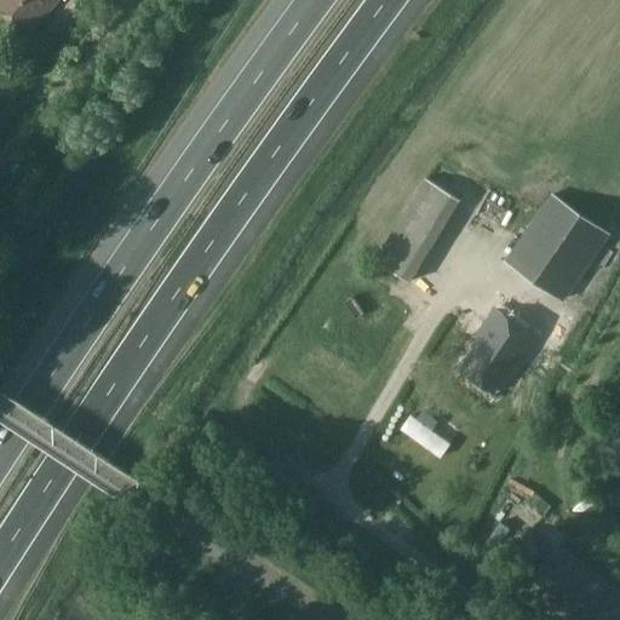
[(0,0),(0,12),(27,36),(56,0),(0,0)]
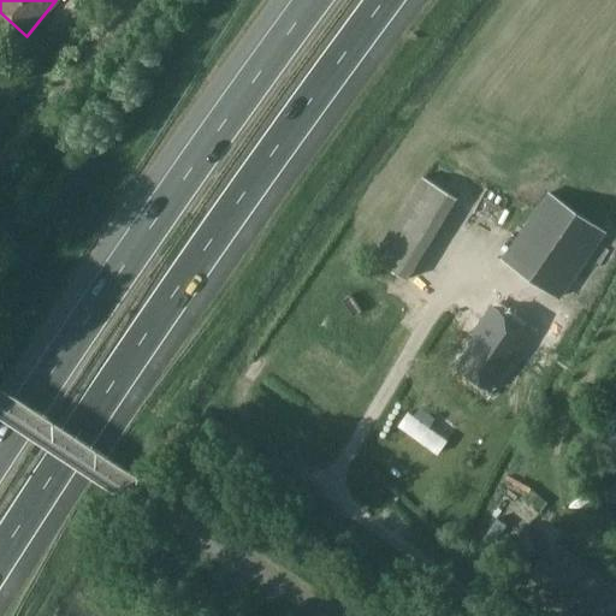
[(407,277),(456,196),(422,176),(372,256),(407,277)]
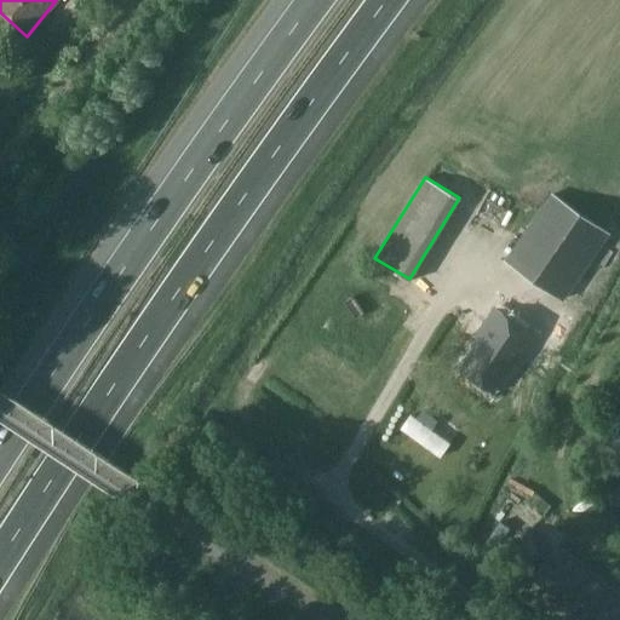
[(562,299),(610,231),(552,193),(506,260),(562,299)]
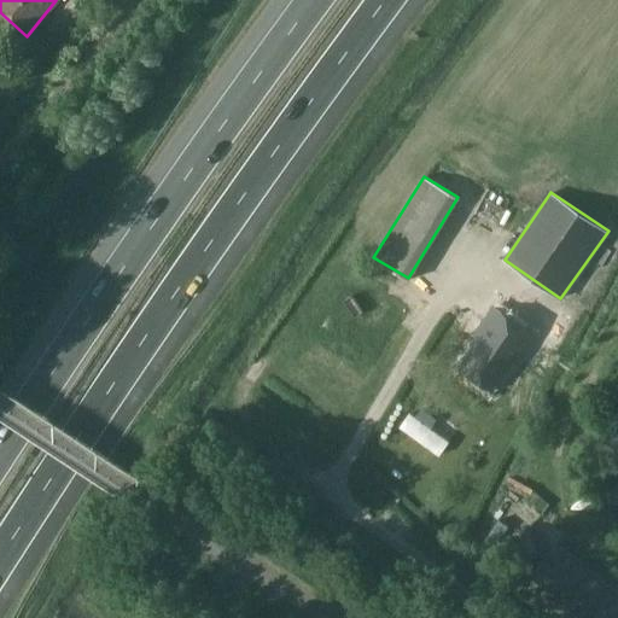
[(516,366),(534,338),(490,309),(472,334),(477,337),(453,371),(490,394),(511,363),(516,366)]
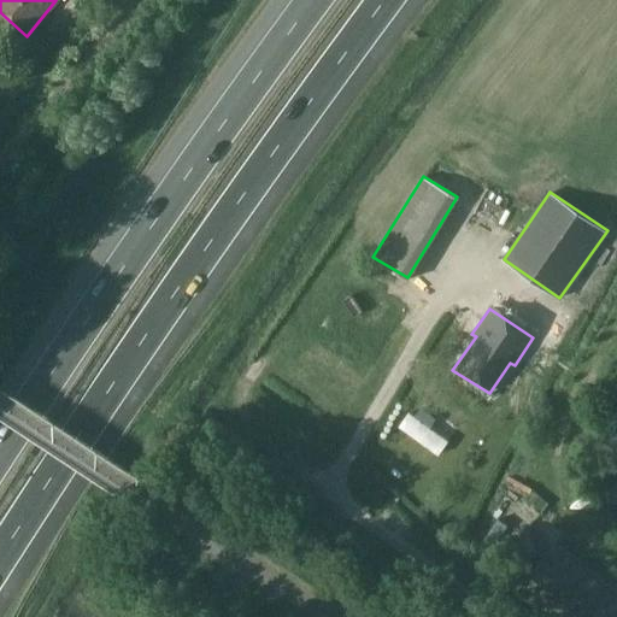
[(506,558),(535,551),(529,528),(500,536),(506,558)]
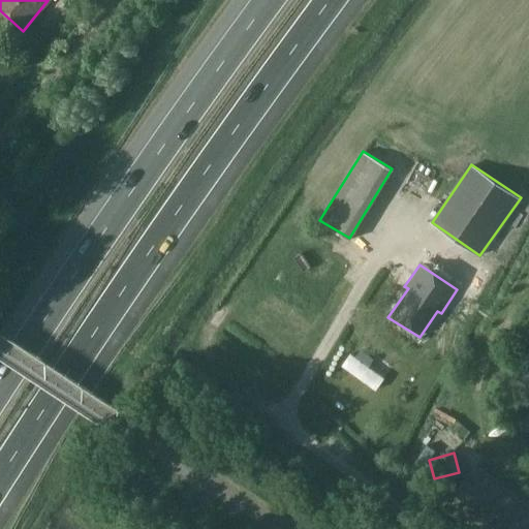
[(491,528),(528,528),(528,514),(475,472),(454,500),(491,528)]
